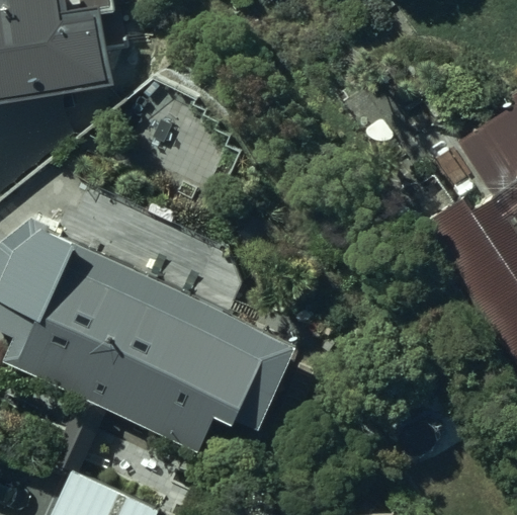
[(0,92),(115,74),(103,0),(70,6),(69,0),(0,0),(0,92)]
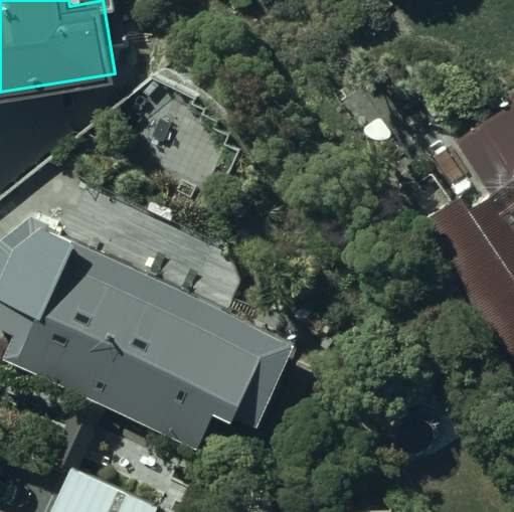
[(513,385),(513,76),(498,87),(507,100),(455,133),(486,181),(413,227),(513,385)]
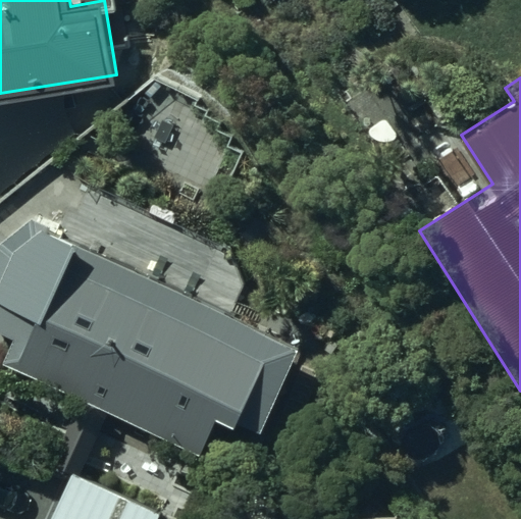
[(302,340),(44,230),(17,248),(0,288),(0,340),(9,344),(0,366),(0,369),(201,456),(223,404),(266,422),(302,340)]
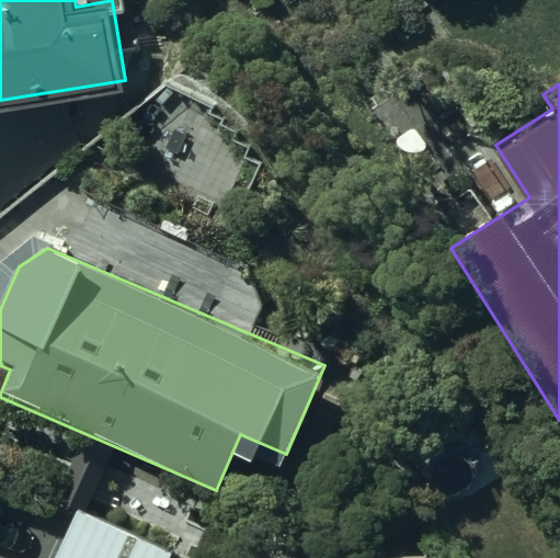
[(169,557),(171,553),(77,509),(53,557),(169,557)]
